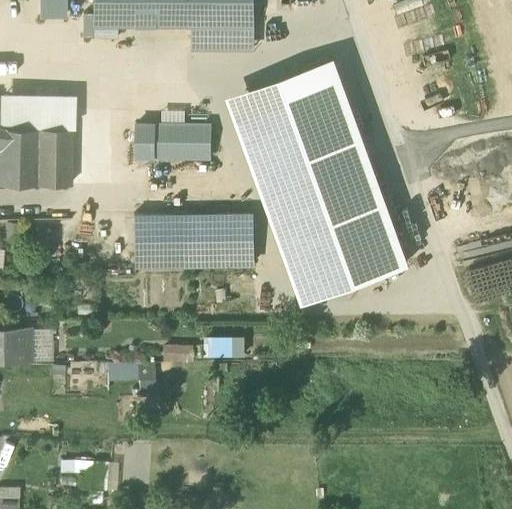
[(38,0),(38,20),(65,20),(64,0),(38,0)]
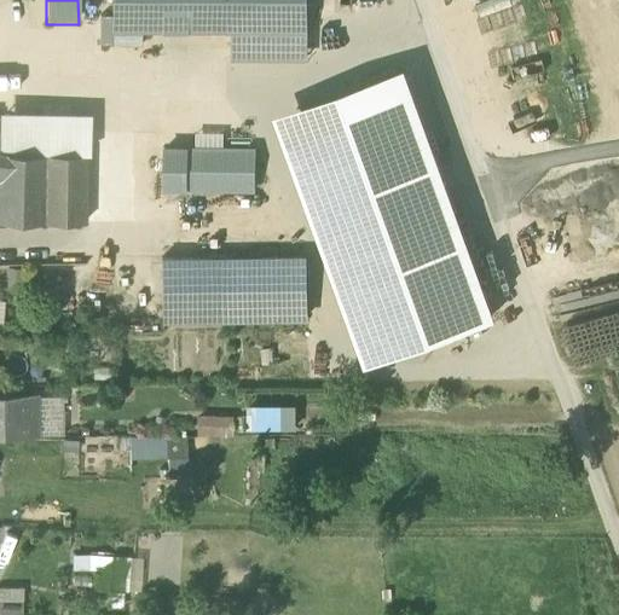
[(232,61),(306,61),(306,0),(111,0),(111,34),(142,34),(232,33),(232,61)]
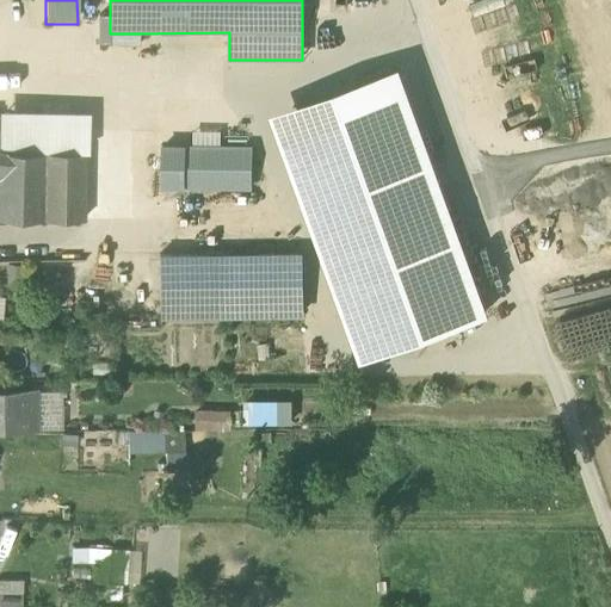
[(140,33),(110,33),(110,48),(140,48),(140,33)]
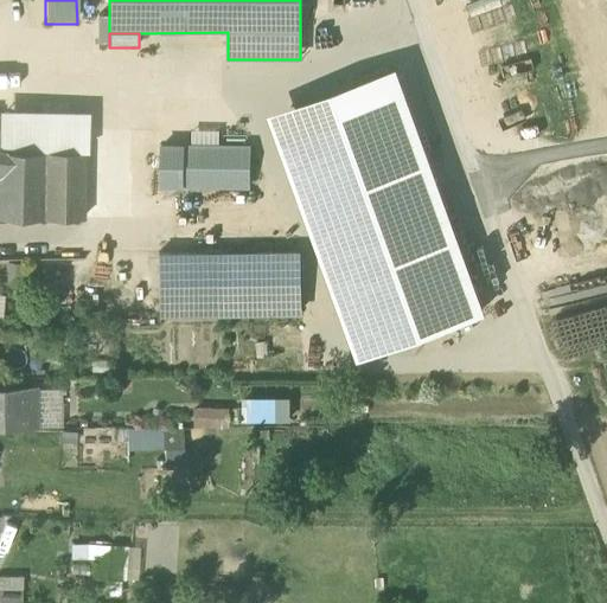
[(395,71),(296,107),(383,348),(483,313),(395,71)]
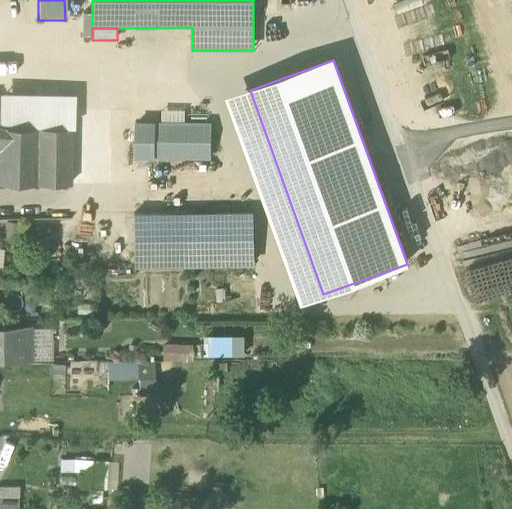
[(323,294),(250,90),(227,99),(301,302),(323,294)]
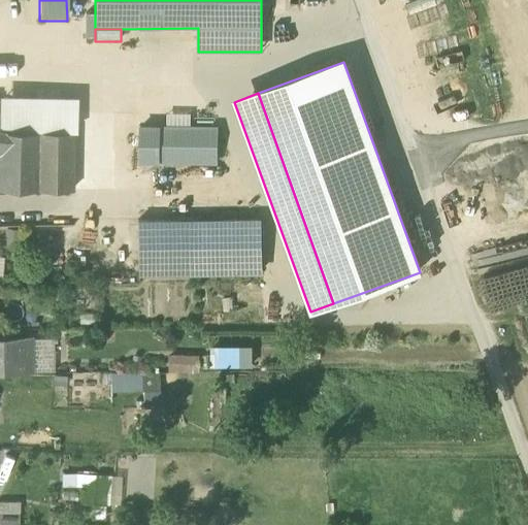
[(0,97),(0,133),(39,134),(73,135),(74,99),(0,97)]
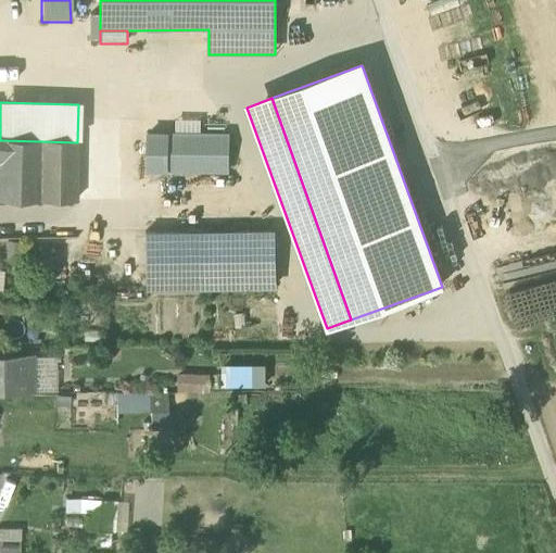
[(175,123),(175,136),(201,136),(201,123),(175,123)]
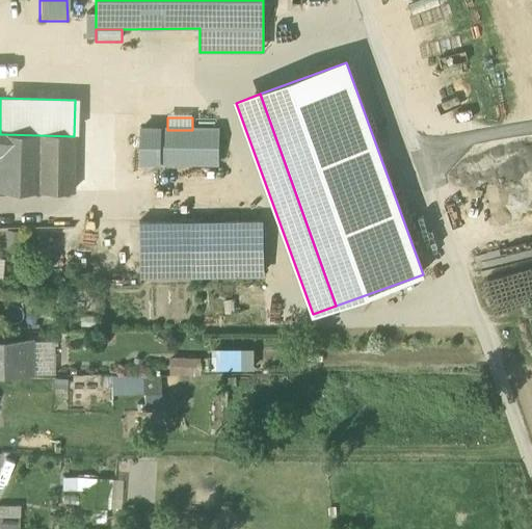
[(167,164),(218,165),(219,131),(192,130),(167,130),(141,130),(141,164),(167,164)]
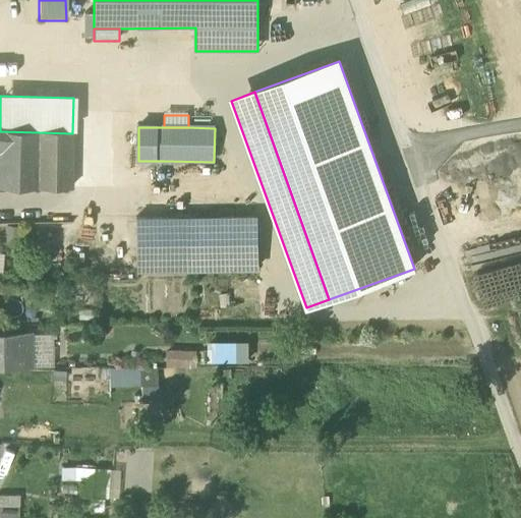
[(39,132),(0,131),(0,189),(38,190),(39,132)]
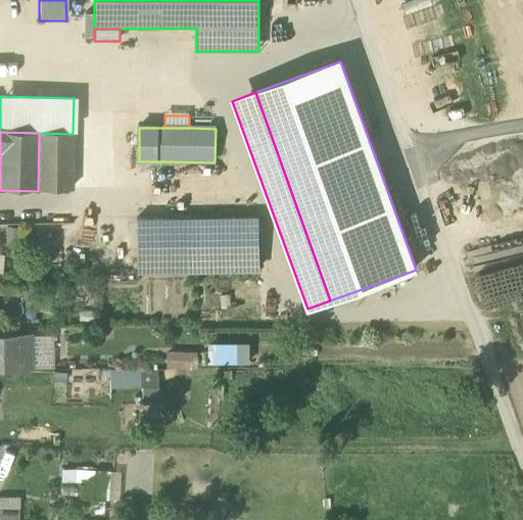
[(72,191),(73,134),(39,133),(38,191),(72,191)]
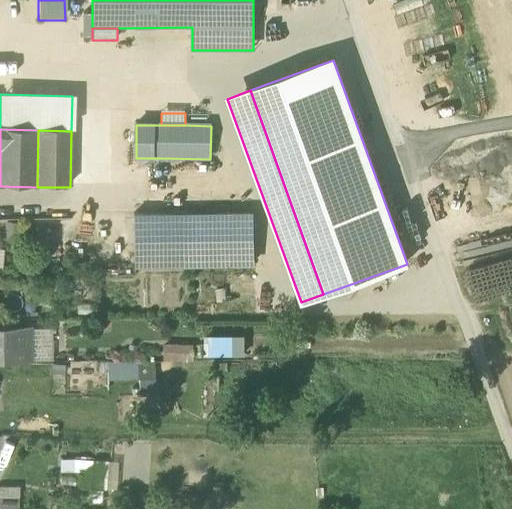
[(132,216),(133,266),(254,264),(253,214),(132,216)]
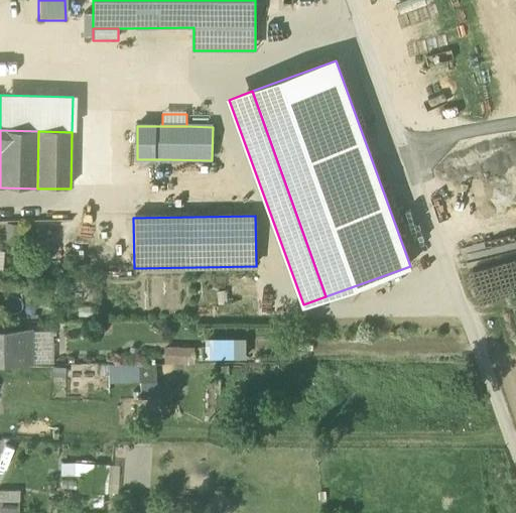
[(27,334),(28,367),(50,366),(49,333),(27,334)]
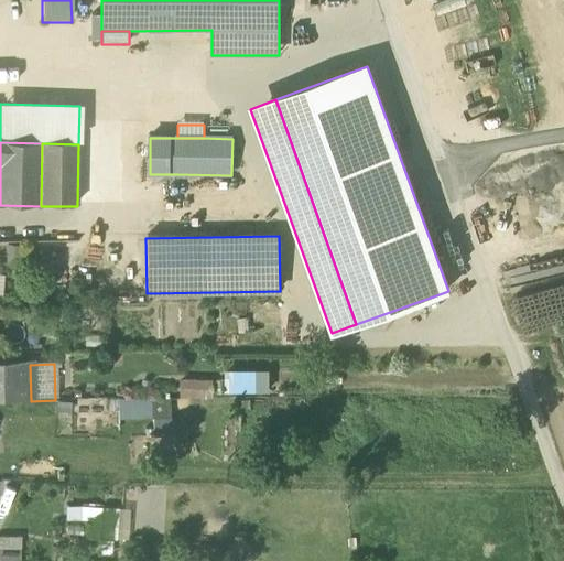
[(0,401),(31,401),(30,365),(0,365),(0,401)]
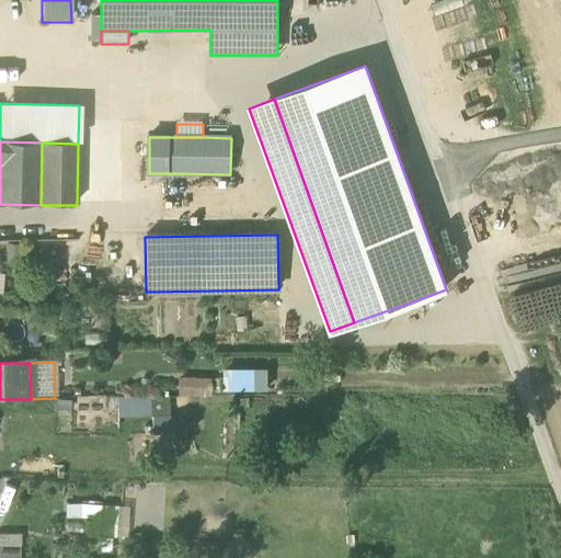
[(224,371),(224,393),(268,393),(268,371),(224,371)]
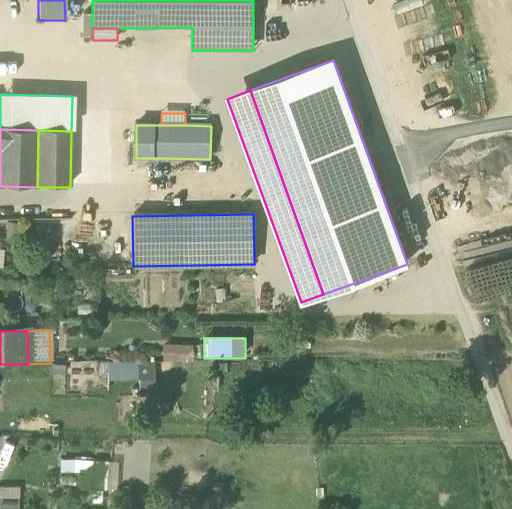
[(161,364),(194,364),(194,346),(161,346),(161,364)]
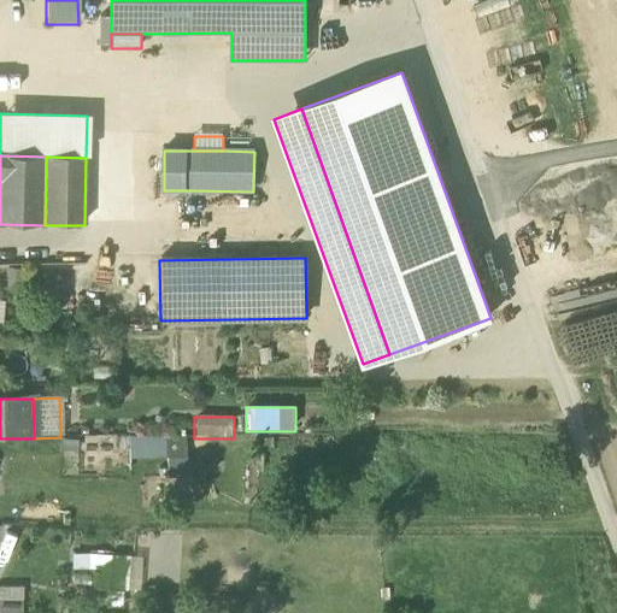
[(128,459),(142,459),(142,443),(165,442),(165,438),(128,438),(128,459)]
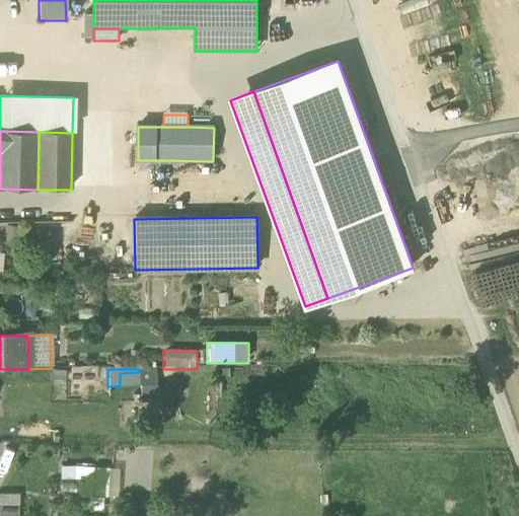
[(139,372),(140,386),(156,385),(156,369),(139,369),(139,372)]
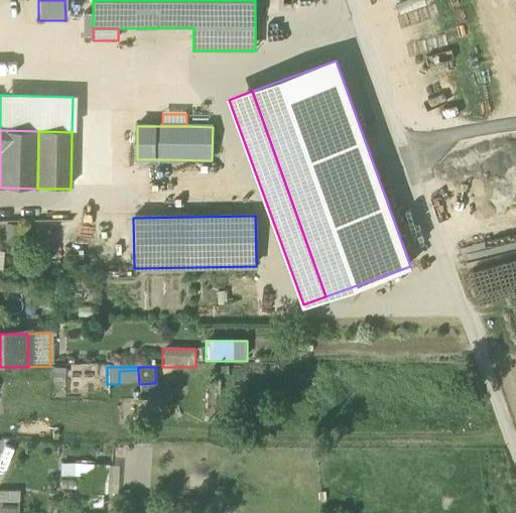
[(139,384),(138,370),(119,371),(119,384),(139,384)]
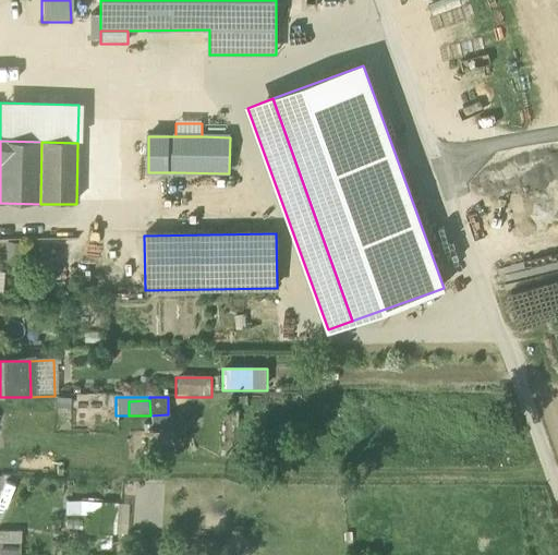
[(168,435),(168,414),(150,415),(150,435),(168,435)]
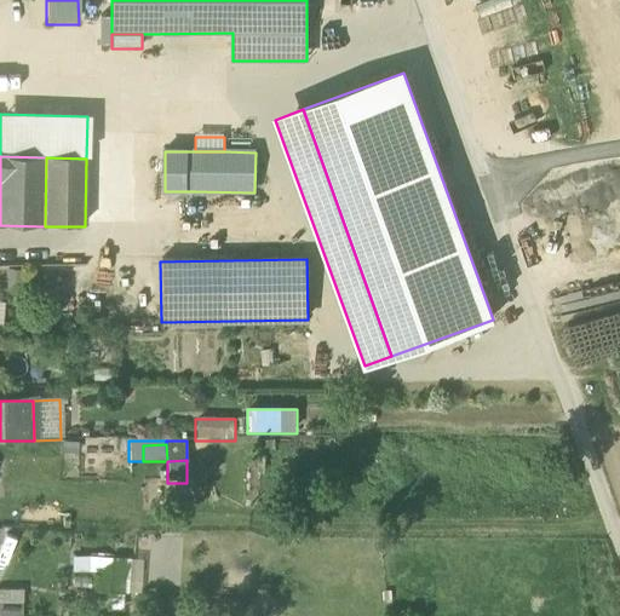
[(72,573),(90,574),(90,559),(72,558),(72,573)]
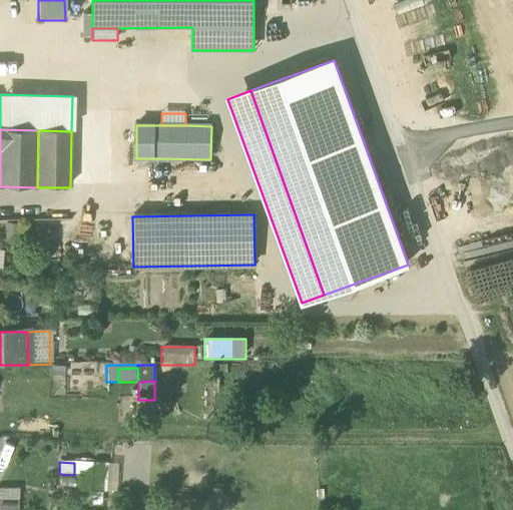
[(105,465),(74,463),(74,475),(80,475),(79,491),(104,492),(105,465)]
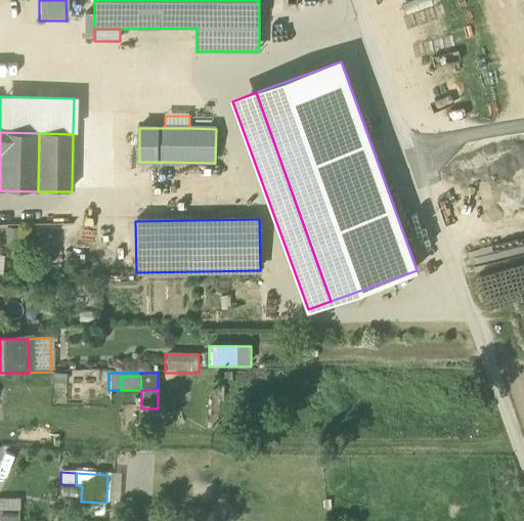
[(107,475),(106,503),(119,504),(120,475),(107,475)]
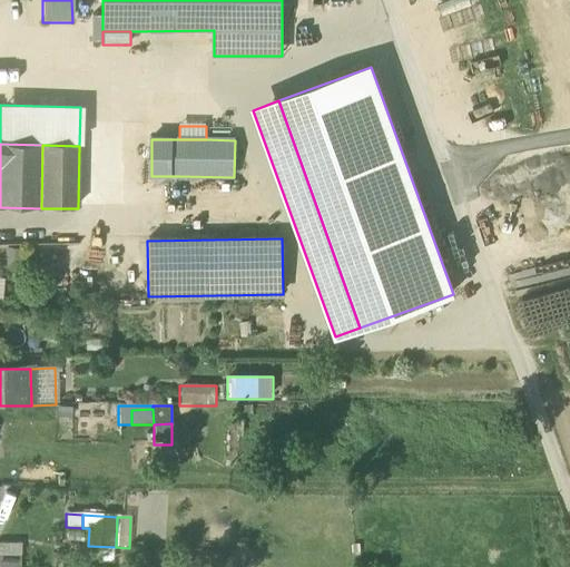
[(0,555),(12,555),(12,545),(0,545),(0,555)]
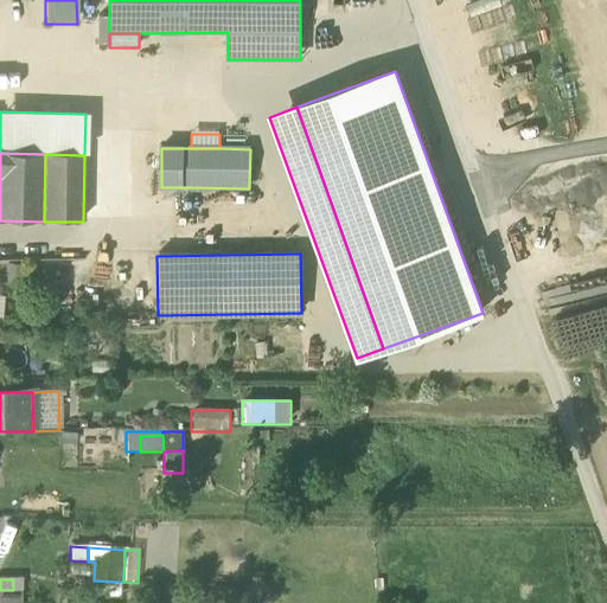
[(121,584),(106,583),(104,596),(119,598),(121,584)]
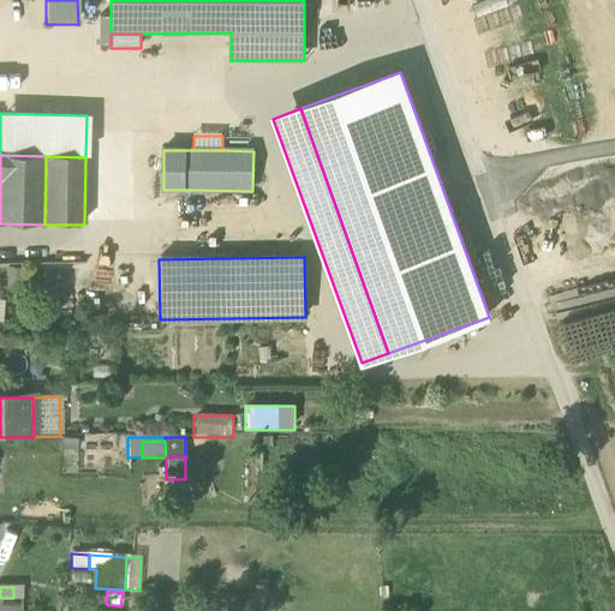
[(21,610),(22,598),(13,598),(0,598),(0,610),(21,610)]
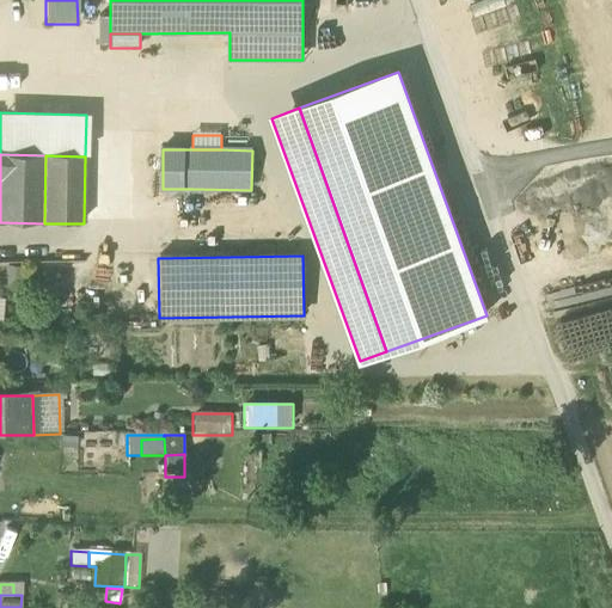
All buildings are outlined.
